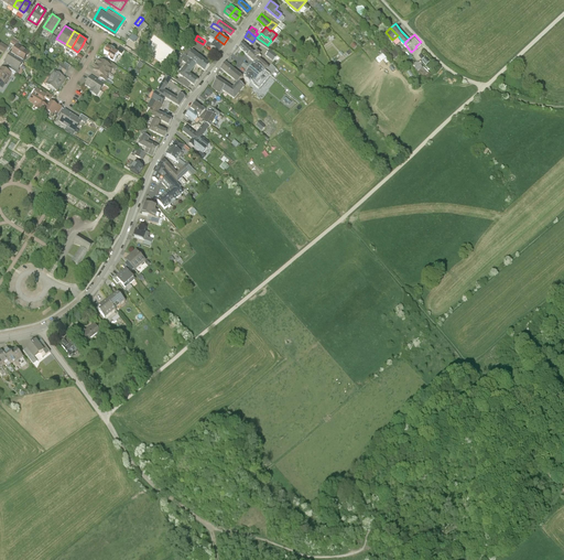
[(215,38),(210,35),(208,39),(206,38),(204,40),(205,41),(210,44),(215,38)]
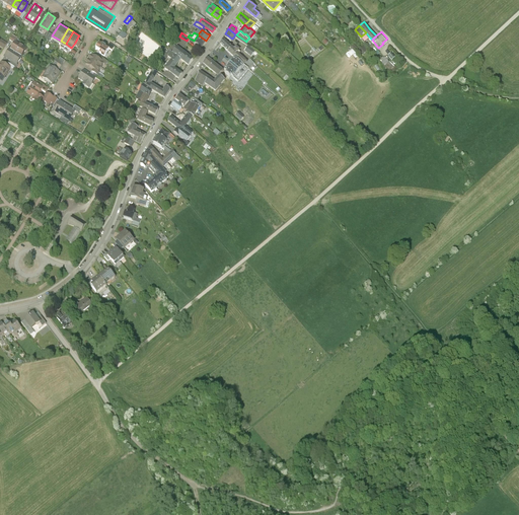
[(202,46),(206,41),(198,34),(194,41),(202,46)]
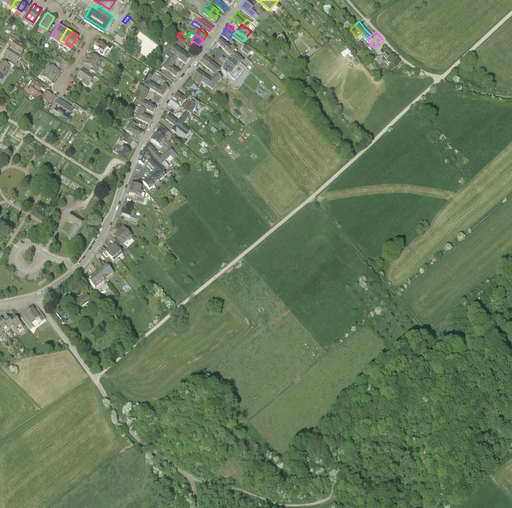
[(184,40),(177,36),(174,39),(182,44),(184,40)]
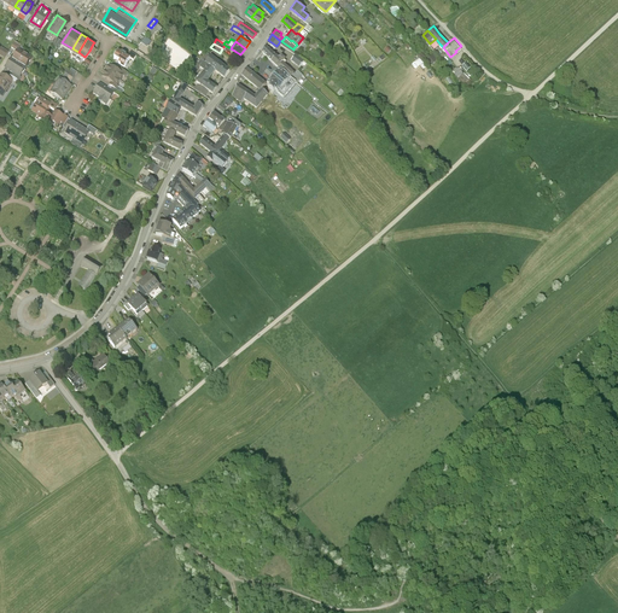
[(262,48),(272,58),(277,52),(267,44),(262,48)]
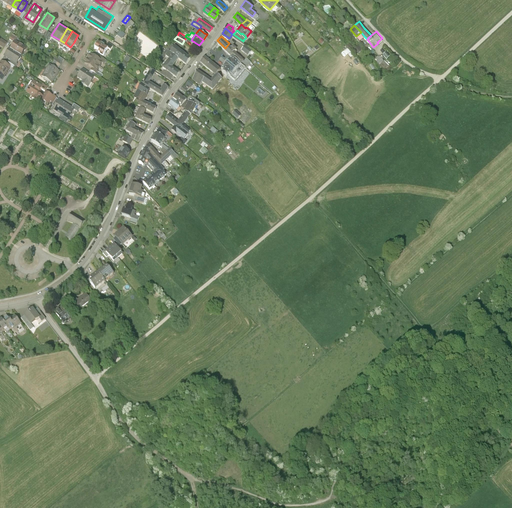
[(25,44),(16,38),(15,40),(11,46),(20,52),(25,44)]
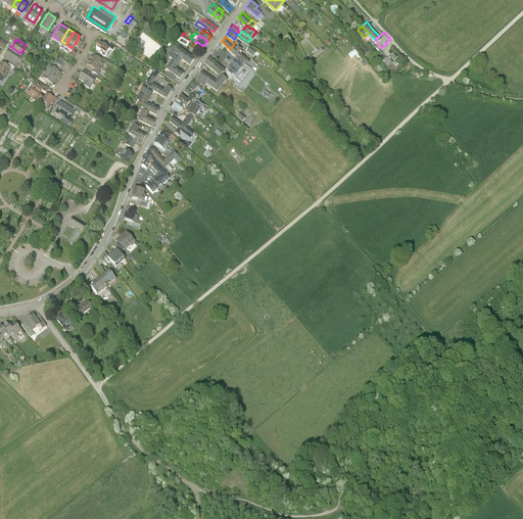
[(110,47),(107,45),(100,40),(97,45),(101,48),(100,50),(106,54),(110,47)]
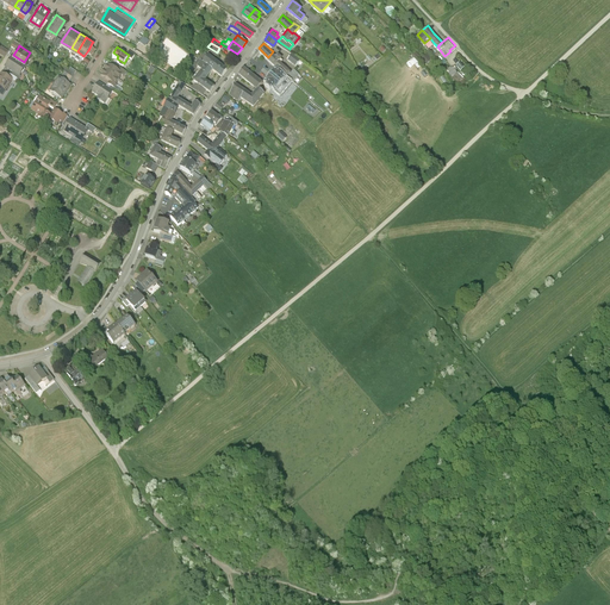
[(300,57),(292,50),(287,56),(296,63),(300,57)]
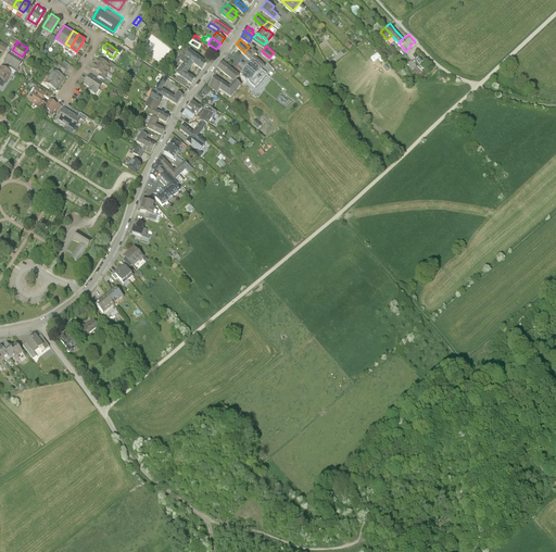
[(389,46),(383,50),(389,57),(393,51),(389,46)]
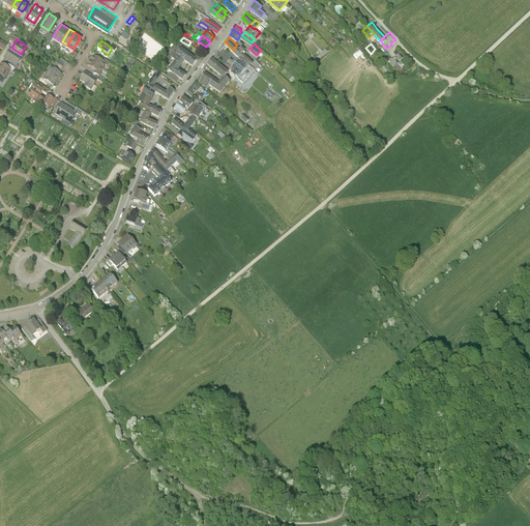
[(176,51),(184,57),(184,58),(193,64),(198,57),(181,45),(180,46),(176,51)]
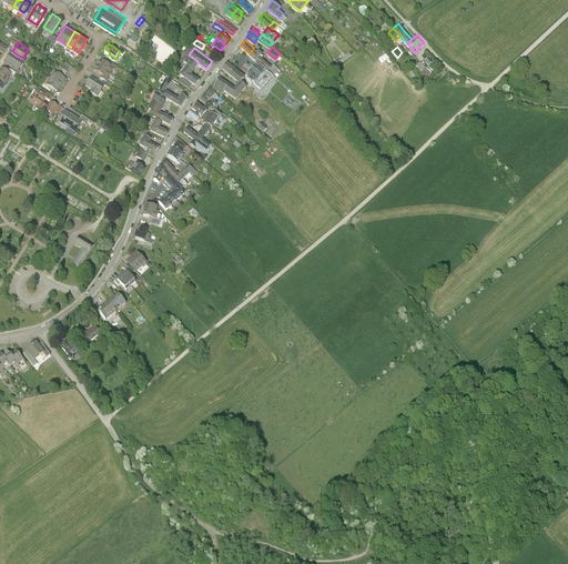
[(256,50),(254,48),(250,53),(256,60),(266,69),(270,64),(267,61),(261,56),(263,53),(261,52),(262,51),(259,48),(256,50)]
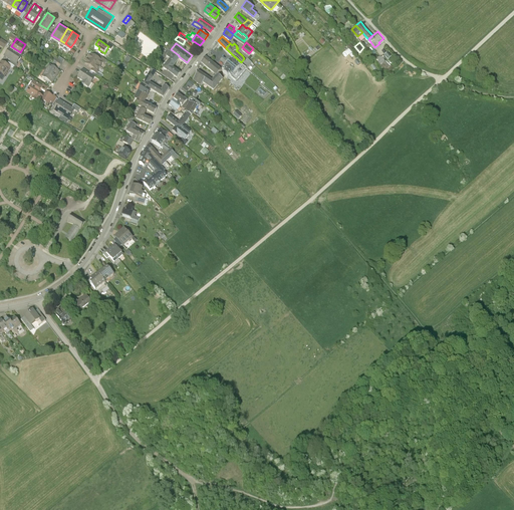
[(20,52),(11,46),(10,46),(5,53),(16,60),(21,53),(20,52)]
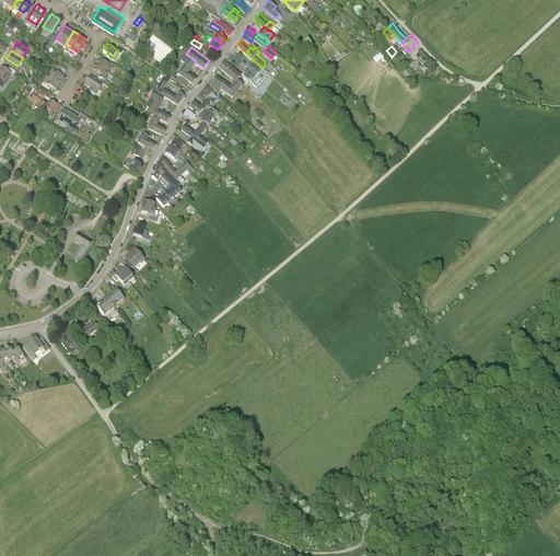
[(382,51),(374,58),(376,60),(381,57),(384,60),(387,57),(382,51)]
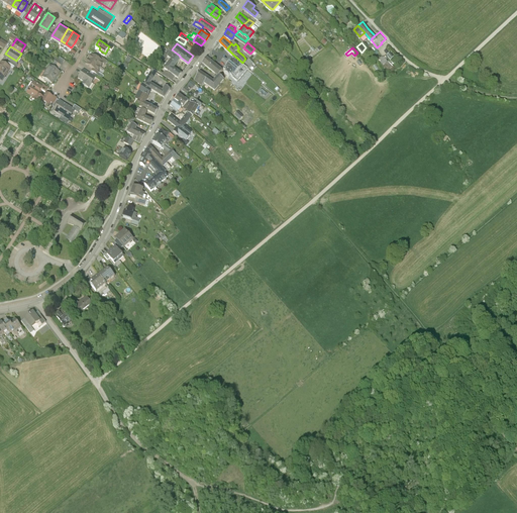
[(168,61),(174,65),(180,57),(180,56),(172,49),(171,49),(168,54),(171,57),(168,61)]
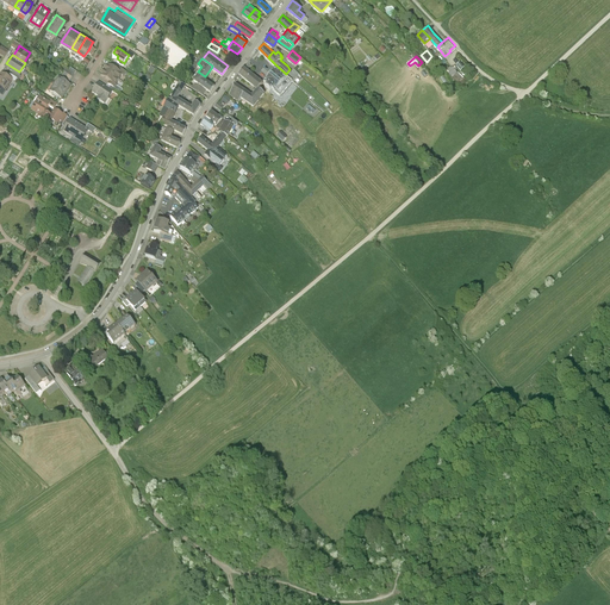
[(104,67),(118,75),(122,70),(116,67),(109,62),(109,63),(107,62),(104,67)]
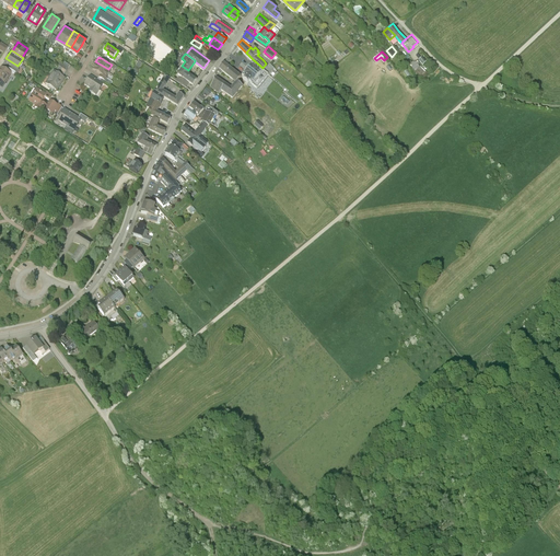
[(418,58),(413,59),(409,62),(422,77),(427,73),(419,65),(418,61),(418,58)]
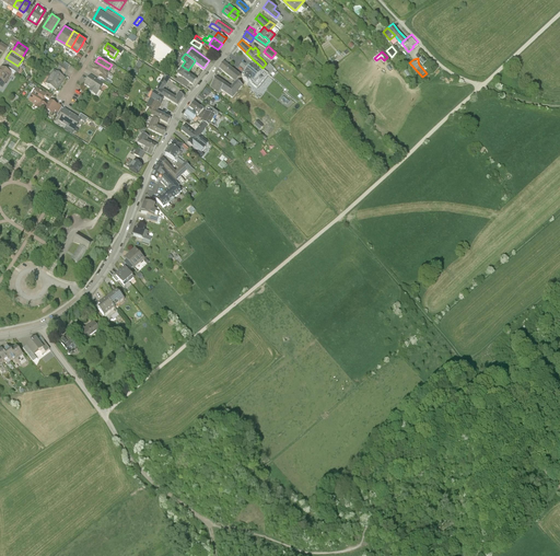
[(67,68),(70,62),(65,59),(63,61),(60,60),(59,62),(61,65),(67,68)]
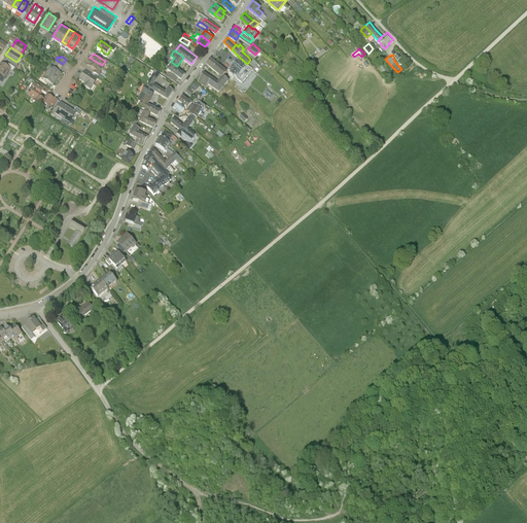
[(247,64),(238,56),(227,68),(231,70),(230,71),(233,74),(234,73),(237,75),(247,64)]
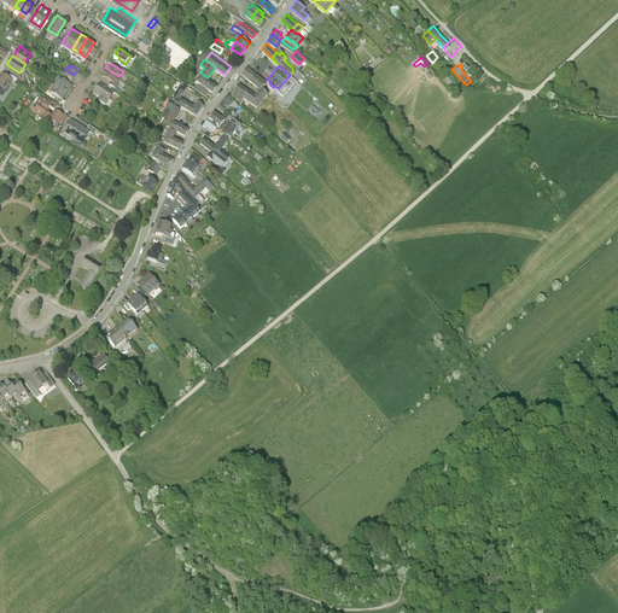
[(248,66),(242,73),(245,75),(250,79),(255,71),(248,66)]
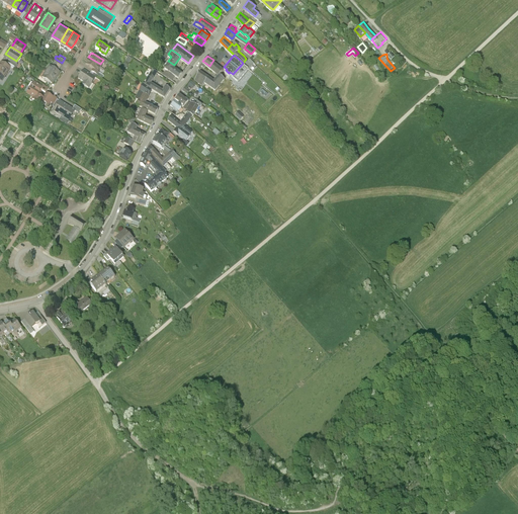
[(100,64),(88,57),(87,60),(87,62),(93,66),(98,69),(100,64)]
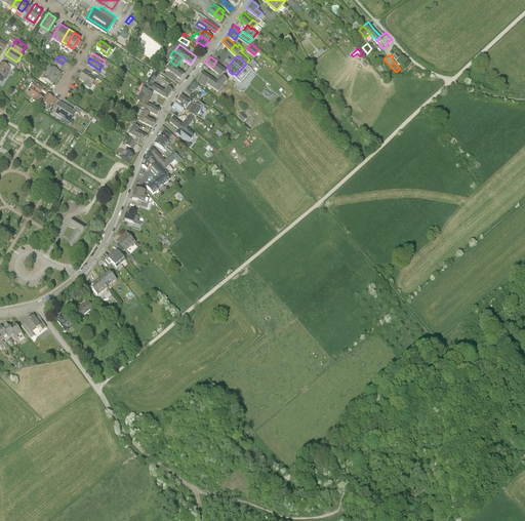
[(250,61),(249,59),(246,64),(252,68),(257,62),(253,57),(250,61)]
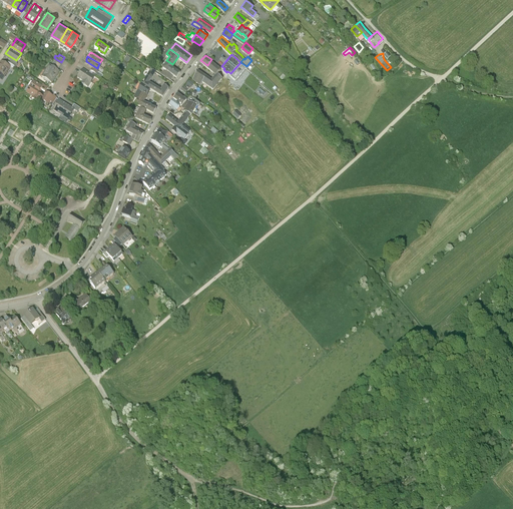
[(0,59),(0,75),(2,77),(10,64),(11,64),(1,58),(0,59)]
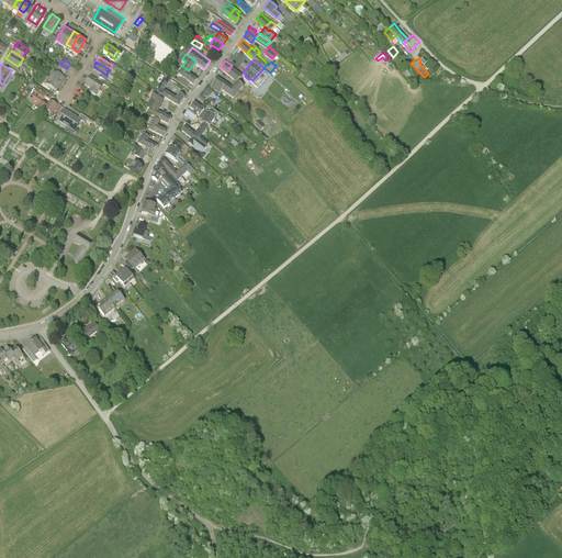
[(232,65),(227,71),(233,76),(234,78),(234,79),(235,80),(236,79),(237,79),(242,73),(232,65)]
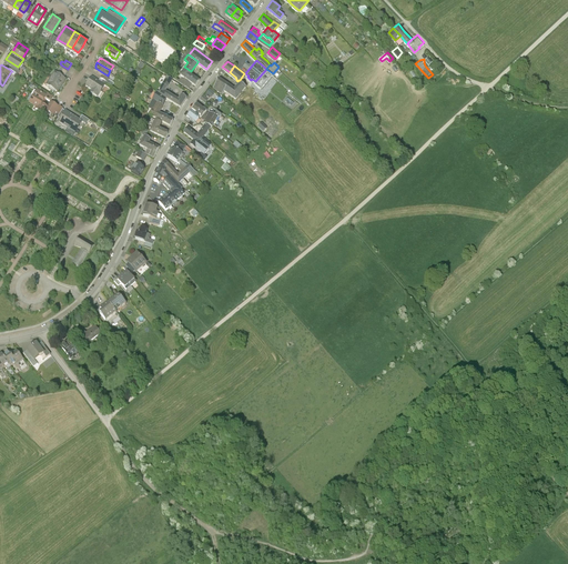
[(191,71),(184,67),(180,72),(183,74),(192,80),(195,83),(200,78),(191,71)]
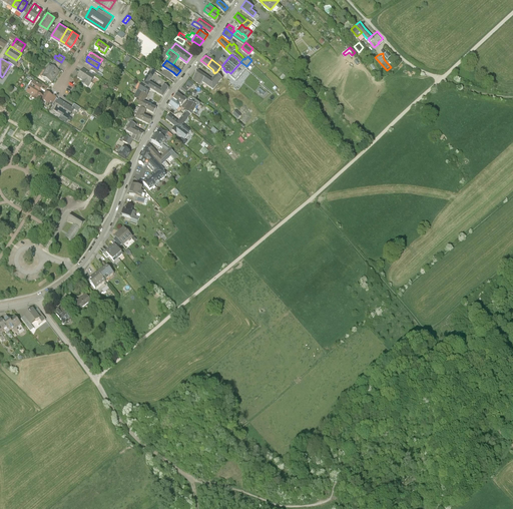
[(373,60),(370,63),(375,69),(378,66),(373,60)]
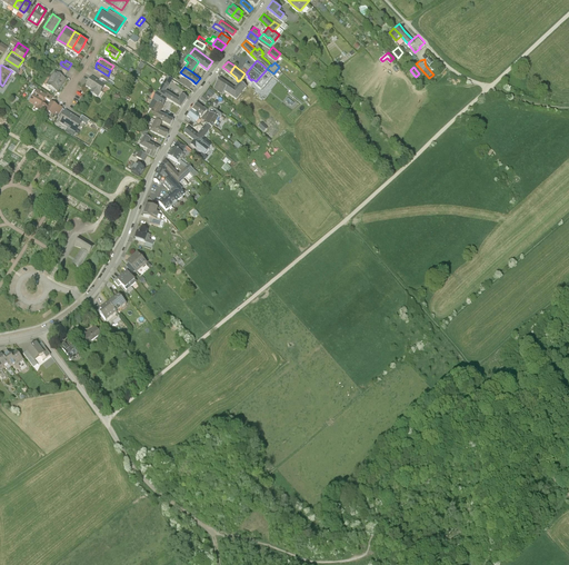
[(55,68),(50,75),(62,82),(67,76),(65,75),(58,70),(55,68)]
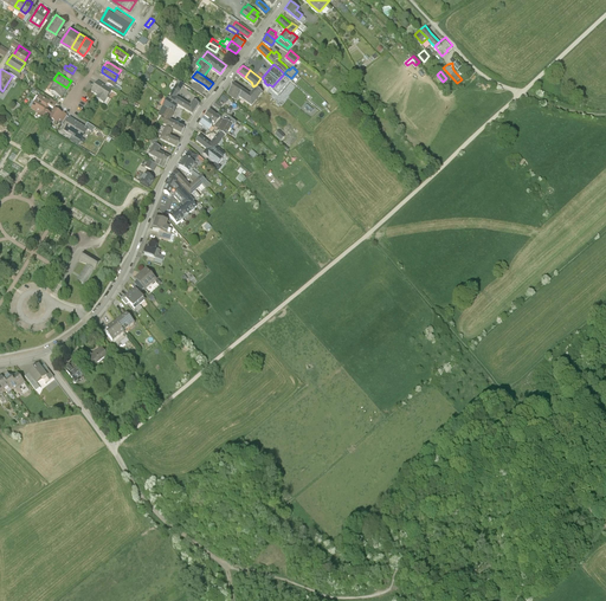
[(105,83),(98,78),(92,88),(98,92),(97,95),(104,99),(113,88),(110,86),(105,83)]
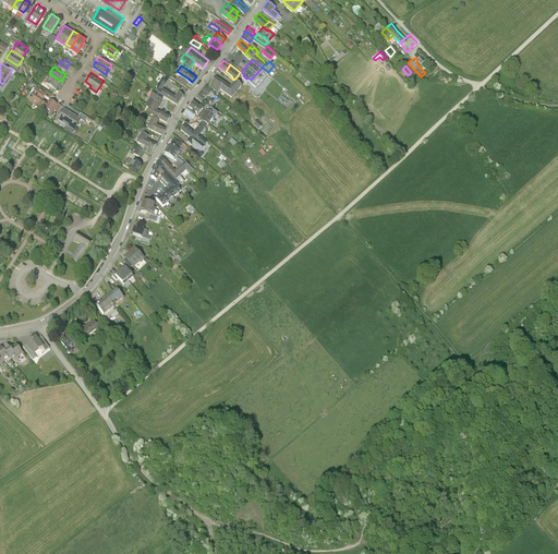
[(49,73),(46,80),(57,87),(61,81),(49,73)]
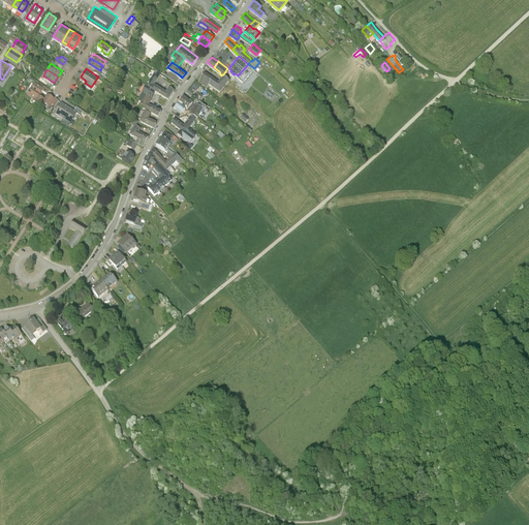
[(155,69),(151,75),(156,79),(160,72),(155,69)]
